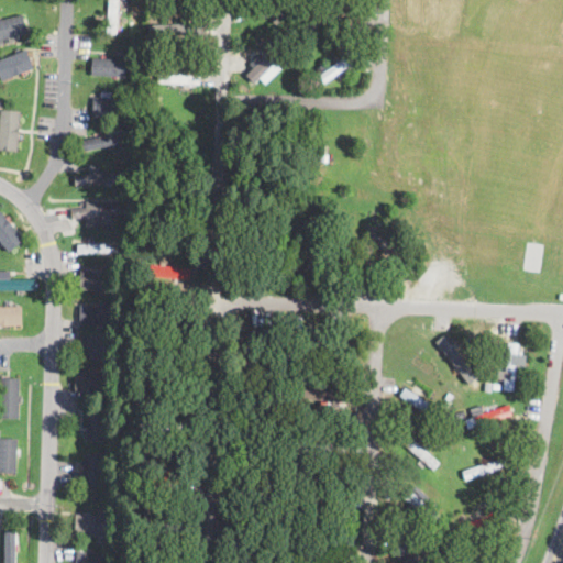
[(119,0),(117,33),(117,34),(107,34),(107,33),(109,0),(119,0)]
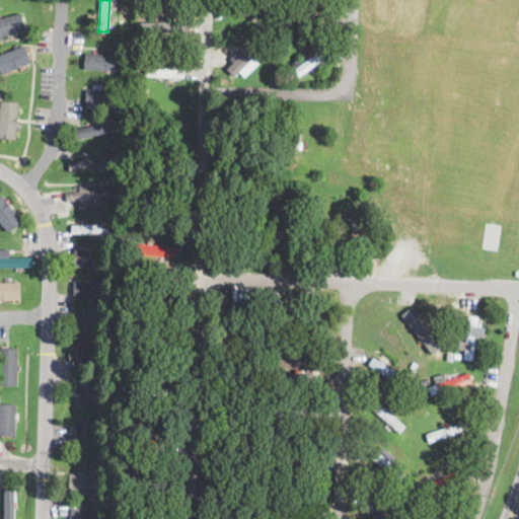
[(284,17),(284,8),(336,8),(336,17),(284,17)]
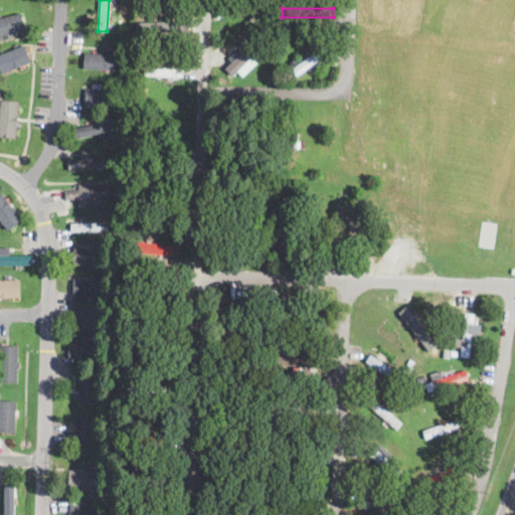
[(0,35),(0,18),(22,13),(26,28),(0,35)]
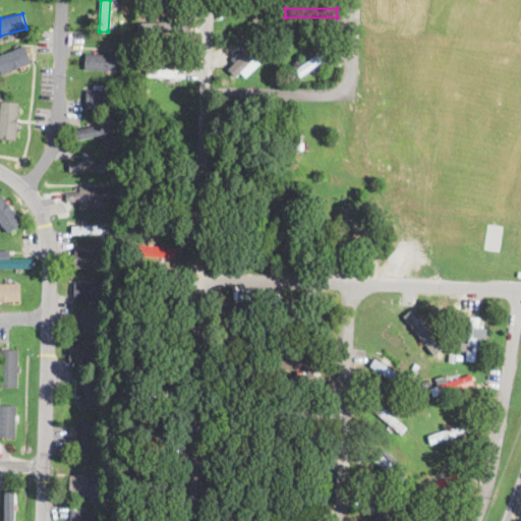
[(169,33),(140,33),(140,22),(188,22),(188,33),(169,33)]
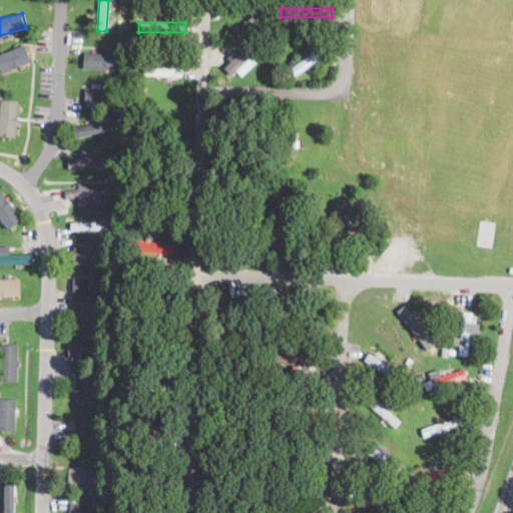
[(276,39),(275,44),(276,45),(276,54),(264,53),(264,50),(265,43),(270,43),(270,38),(276,39)]
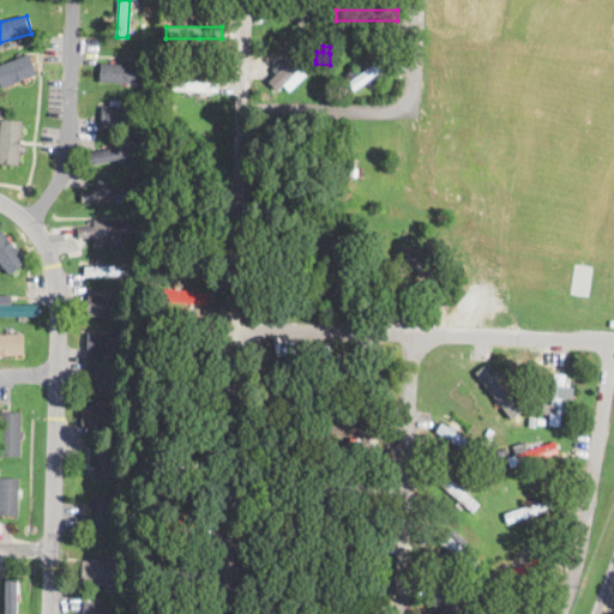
[(0,89),(0,66),(30,54),(29,50),(36,47),(38,54),(31,58),(37,73),(0,89)]
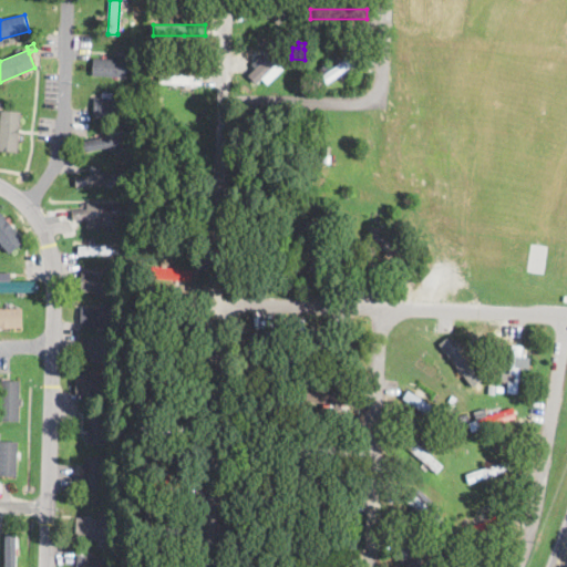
[(268,72),(259,80),(254,74),(284,48),(289,53),(268,72)]
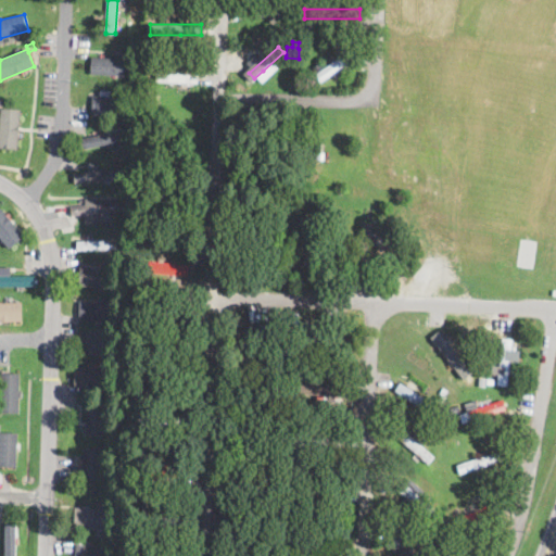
[(315,86),(313,88),(307,80),(345,54),(351,62),(315,86)]
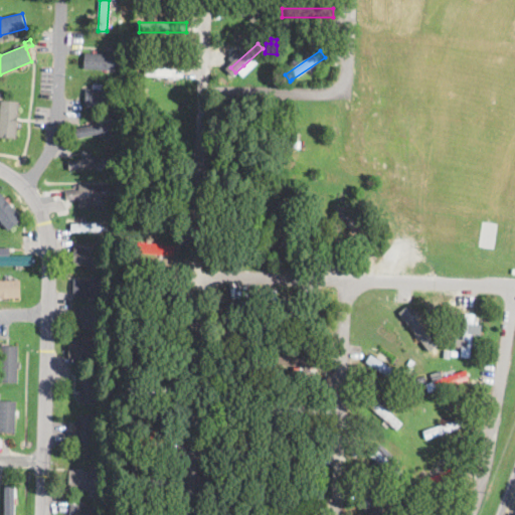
[(117,52),(117,68),(86,67),(87,51),(117,52)]
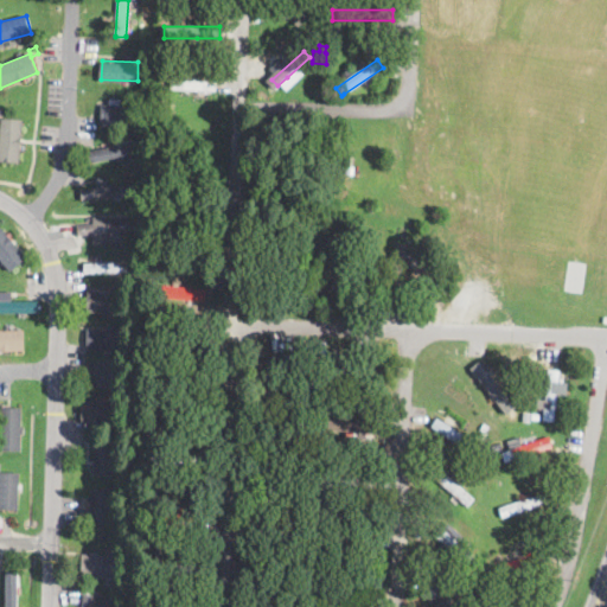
[(216,90),(215,90),(171,89),(171,81),(203,82),(217,82),(216,90)]
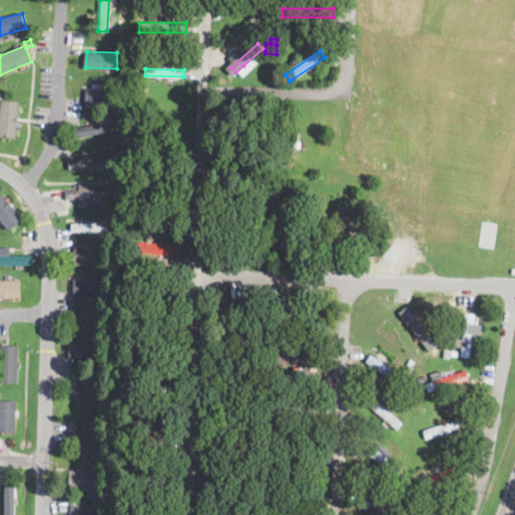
[(144,83),(144,89),(145,89),(145,97),(137,97),(137,91),(137,88),(138,88),(138,83),(144,83)]
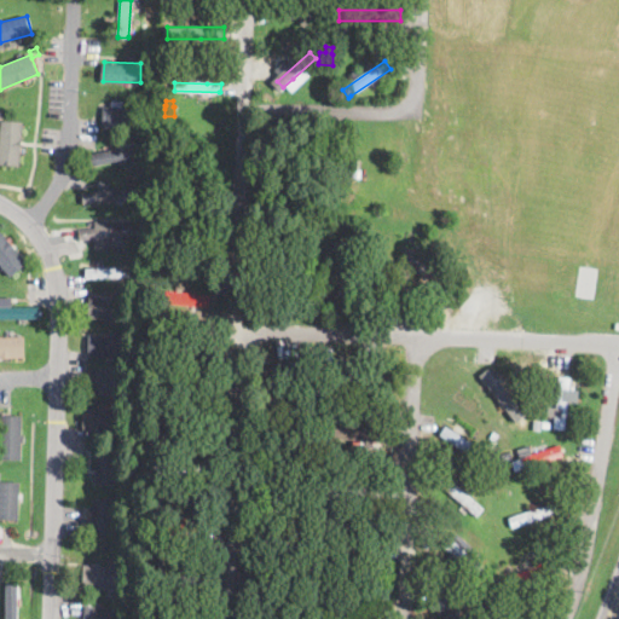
[(144,121),(144,128),(136,128),(136,131),(103,128),(103,106),(111,106),(117,106),(137,108),(136,114),(137,114),(144,115),(144,121)]
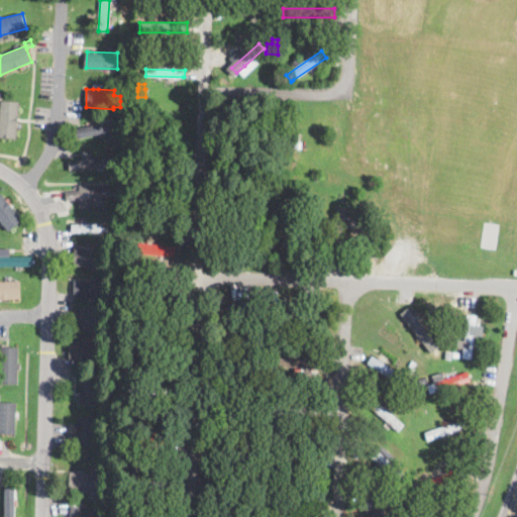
[(15,113),(14,120),(11,119),(9,137),(0,137),(0,125),(2,102),(3,94),(13,94),(11,113),(15,113)]
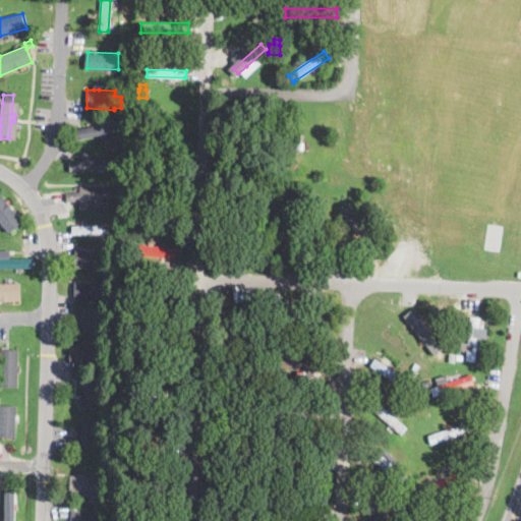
[(76,139),(74,129),(115,120),(117,130),(76,139)]
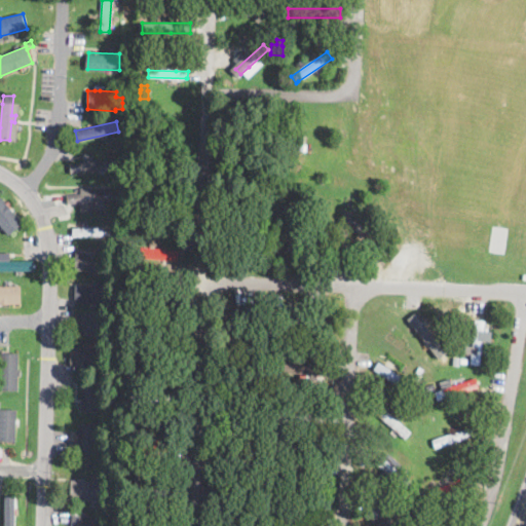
[(116,168),(71,174),(70,163),(115,158),(116,168)]
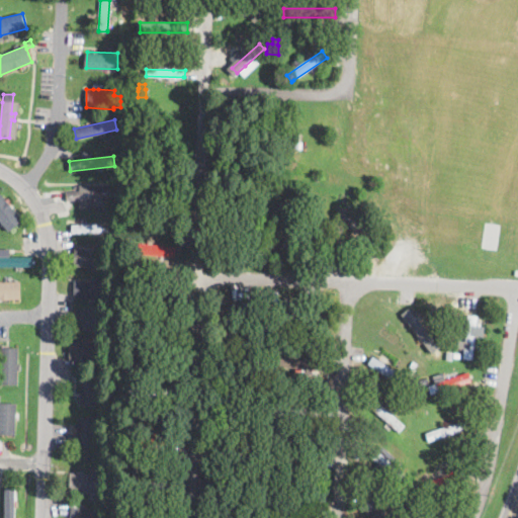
[(72,200),(66,200),(65,191),(108,188),(108,198),(72,200)]
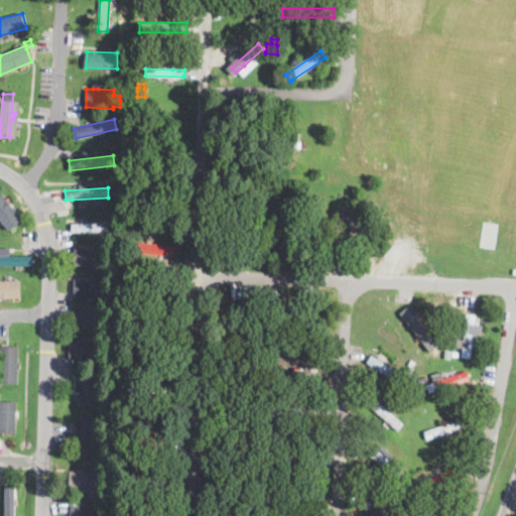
[(12,231),(0,216),(0,202),(19,225),(12,231)]
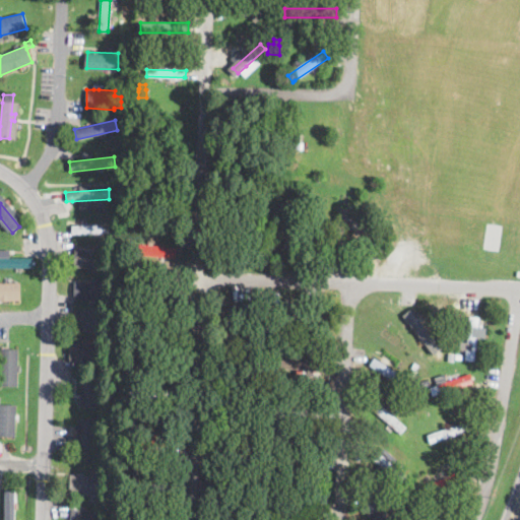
[(372,217),(363,220),(360,212),(369,209),(372,217)]
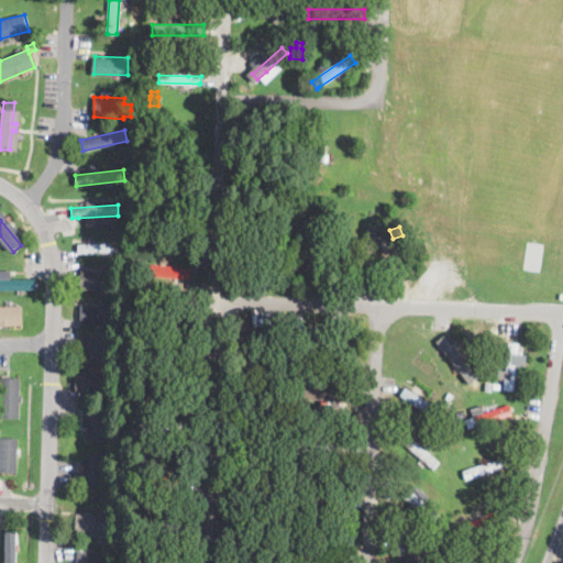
[(407,244),(397,249),(394,242),(404,236),(407,244)]
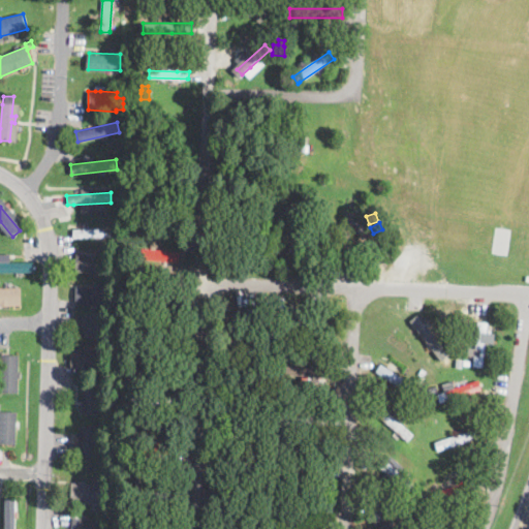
[(75,239),(73,239),(73,229),(111,227),(111,237),(75,239)]
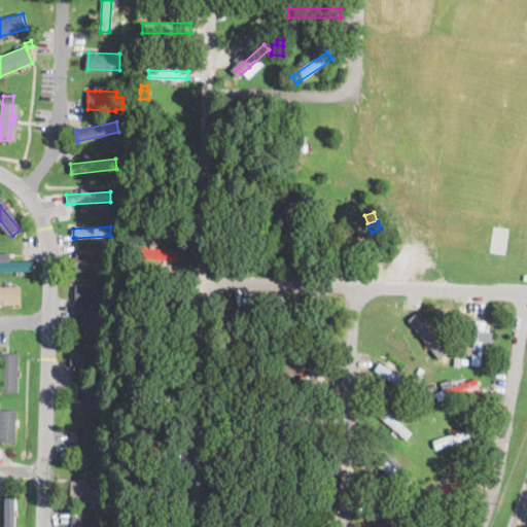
[(178,251),(177,260),(134,256),(135,247),(178,251)]
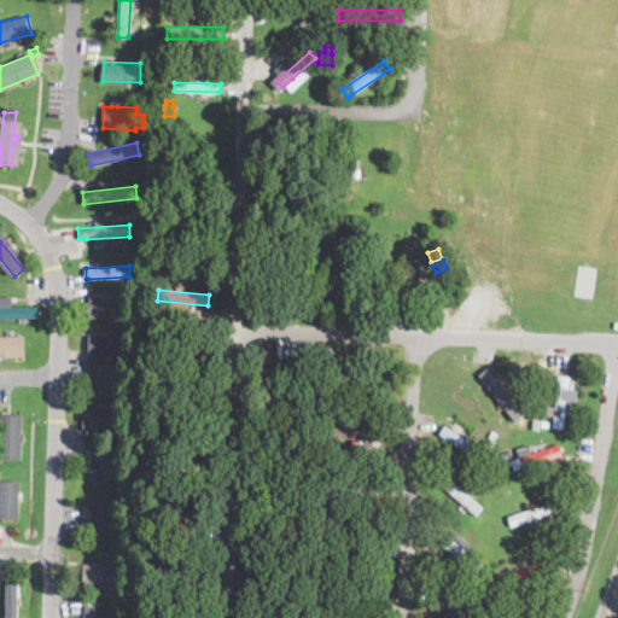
[(124,305),(123,318),(89,318),(89,315),(89,303),(89,298),(124,298),(124,305)]
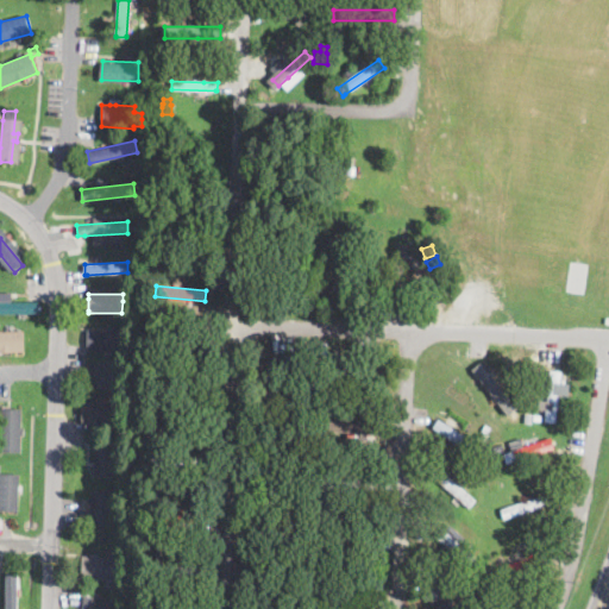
[(0,351),(0,332),(24,332),(24,351),(0,351)]
